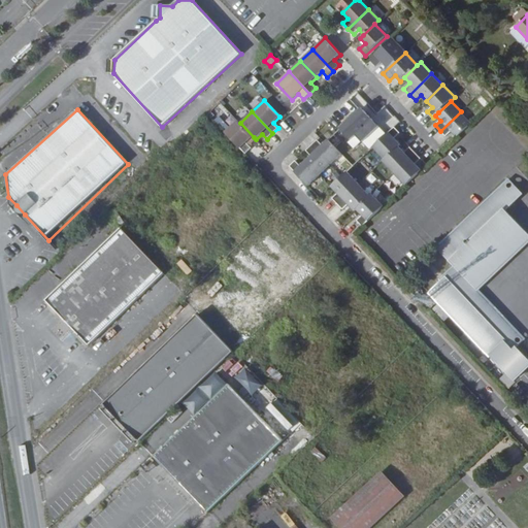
[(461,111),(440,131),(446,136),(451,131),(456,137),(471,123),(461,111)]
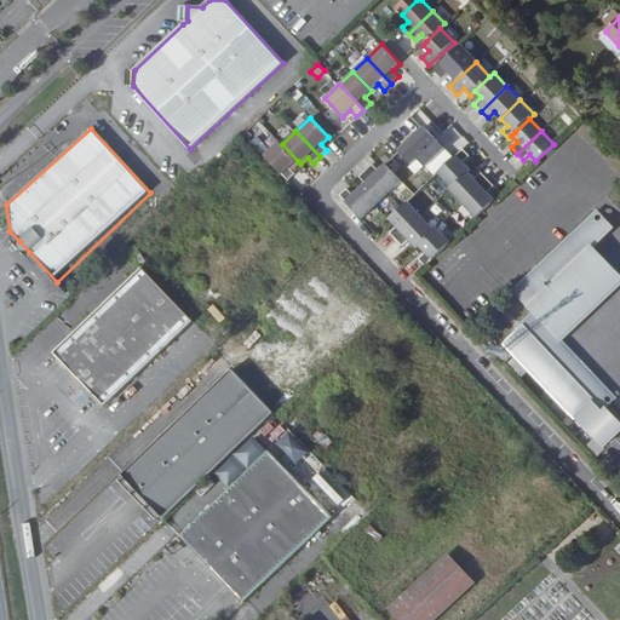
[(291,167),(298,161),(282,144),(280,141),(264,155),(290,181),(296,173),(291,167)]
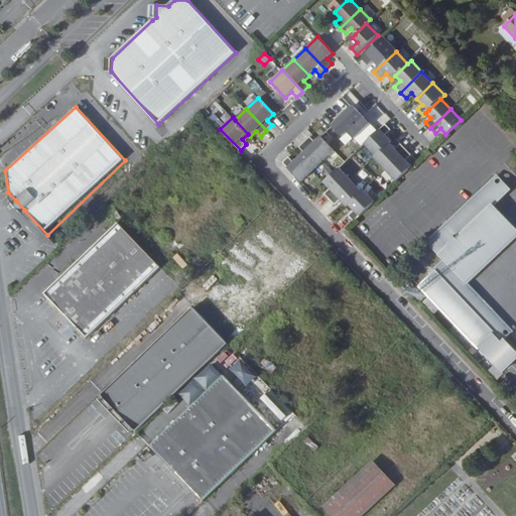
[(376,156),(391,143),(392,141),(386,134),(391,130),(386,124),(365,144),(376,156)]
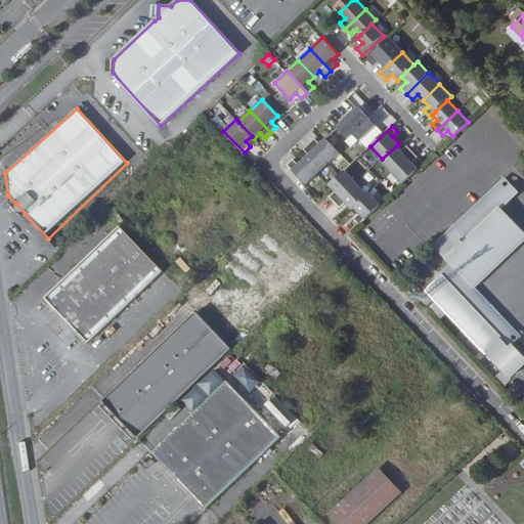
[(315,138),(309,144),(329,164),(340,154),(325,138),(320,143),(315,138)]
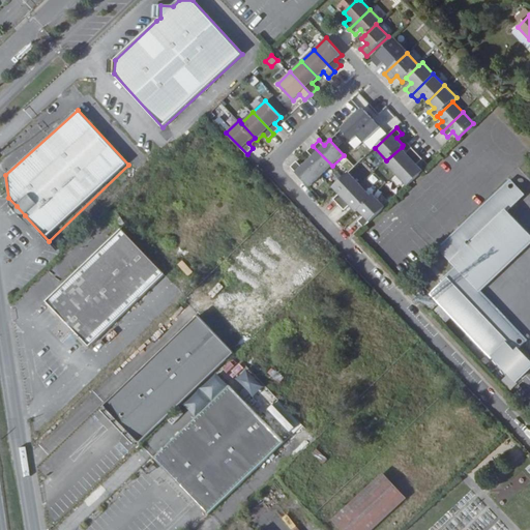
[(332,166),(313,146),(307,151),(313,156),(306,162),(321,176),(332,166)]
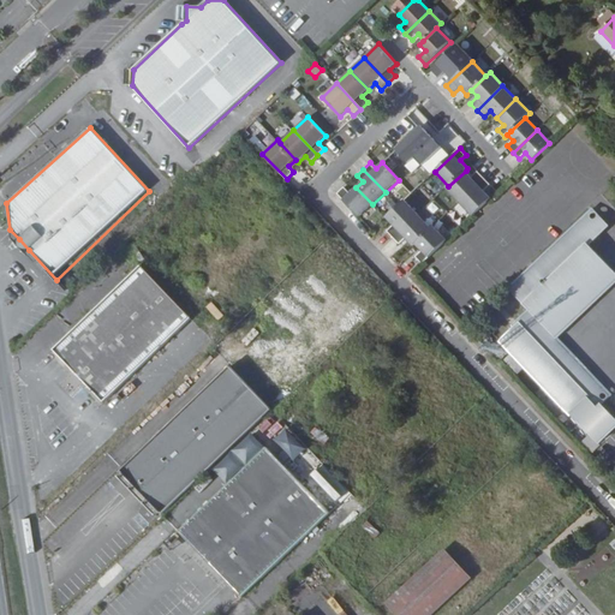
[(459,202),(484,178),(478,172),(472,177),(466,171),(448,186),(446,189),(459,202)]
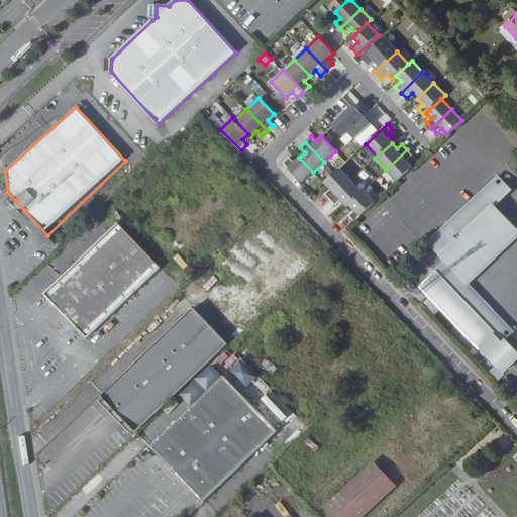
[(407,149),(386,170),(397,181),(413,166),(407,160),(412,156),(407,149)]
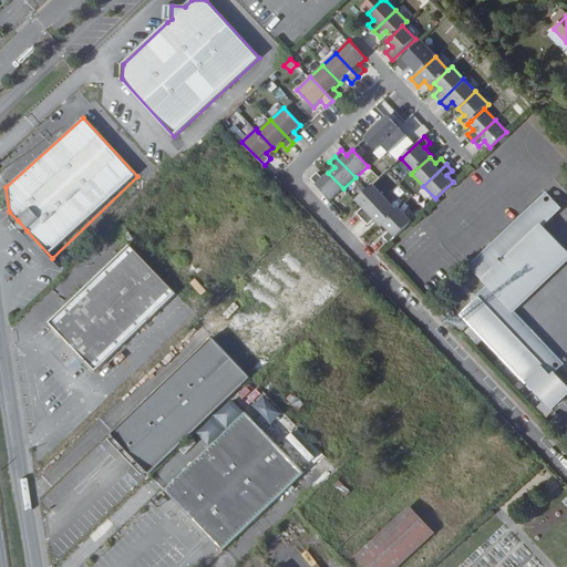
[(343,188),(328,173),(323,178),(318,173),(311,178),(331,200),(343,188)]
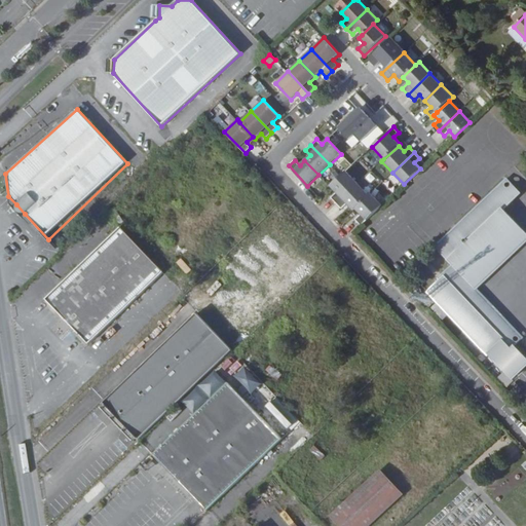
[(331,197),(336,202),(358,182),(346,171),(330,186),(337,192),(331,197)]
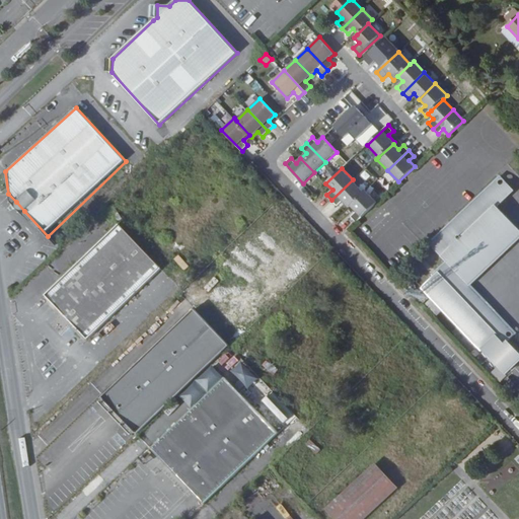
[(353,179),(331,200),(337,206),(342,201),(349,208),(351,206),(355,202),(365,193),(353,179)]
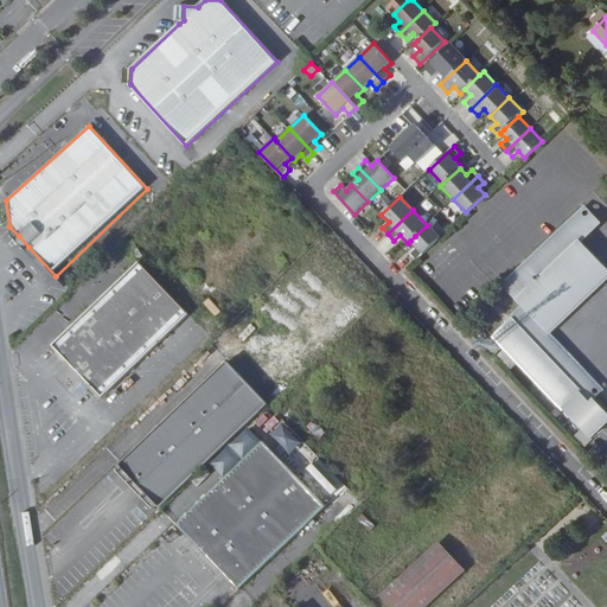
[(593,391),(587,382),(580,372),(572,364),(570,365),(561,356),(562,353),(563,352),(564,351),(564,350),(563,347),(550,334),(606,280),(606,267),(592,253),(606,237),(606,228),(595,215),(572,231),(545,251),(506,287),(524,306),(512,318),(513,320),(496,337),(566,410),(590,436),(606,421),(606,411),(592,396),(593,395),(593,394),(593,393),(593,391)]
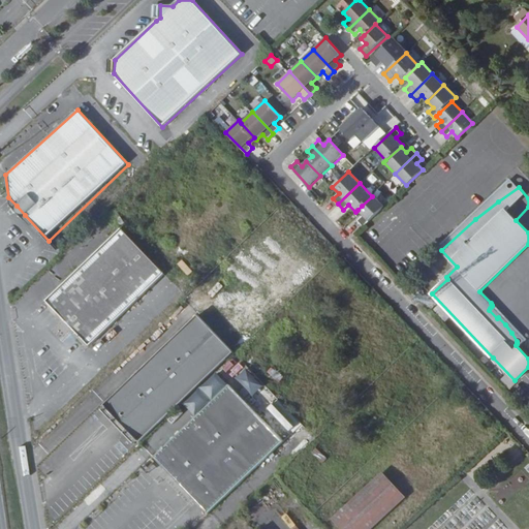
[(362,206),(358,210),(363,216),(358,221),(363,227),(385,206),(374,194),(372,196),(362,206)]
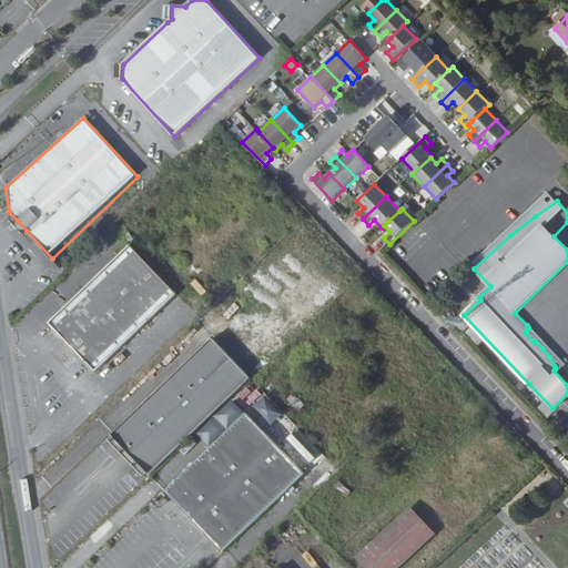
[(18,221),(14,223),(24,233),(27,231),(18,221)]
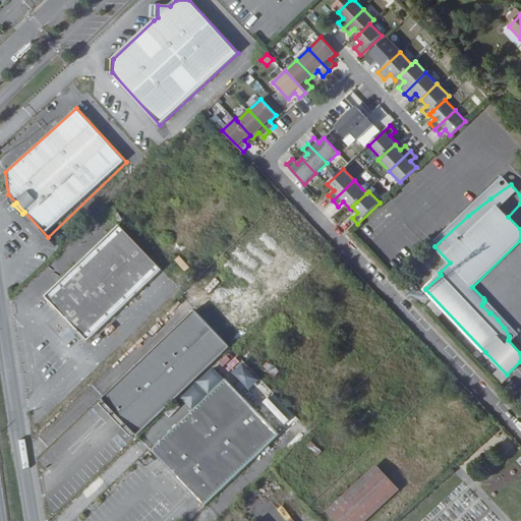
[(89,341),(163,270),(120,225),(46,296),(50,301),(89,341)]
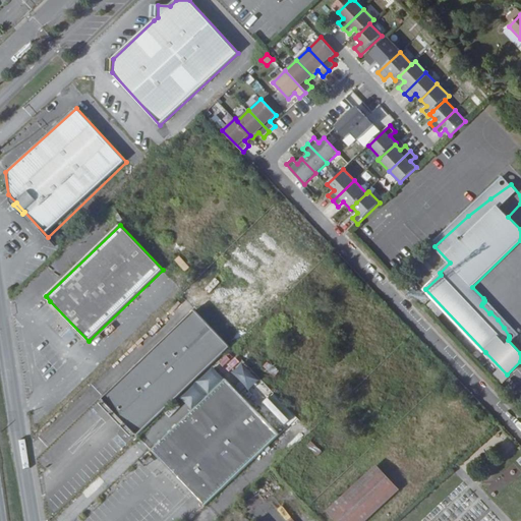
[(138,436),(231,347),(195,310),(103,399),(138,436)]
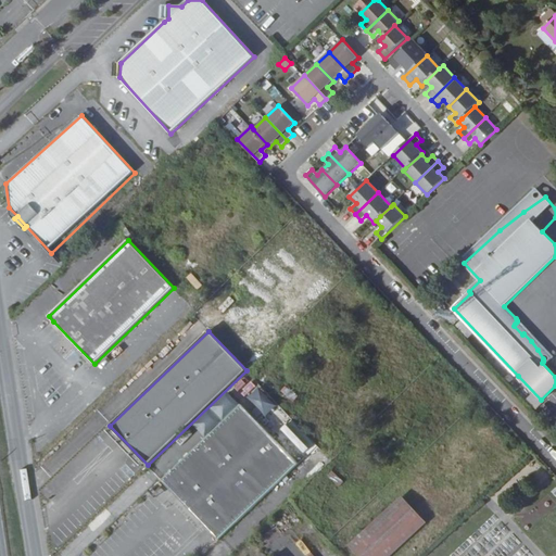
[(218,540),(299,464),(242,404),(162,480),(218,540)]
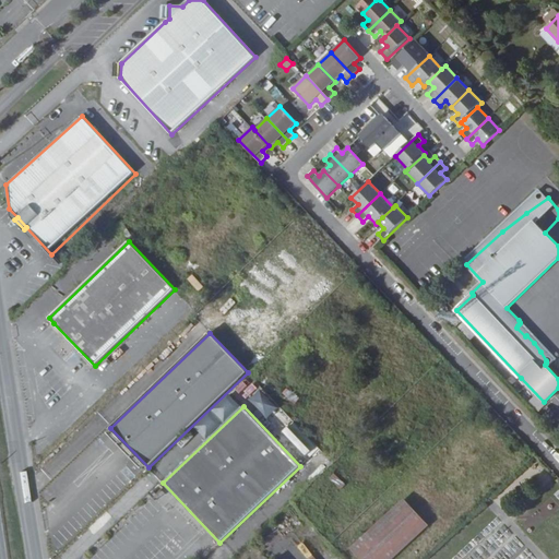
[(364,558),(390,558),(426,526),(404,502),(355,548),(364,558)]
